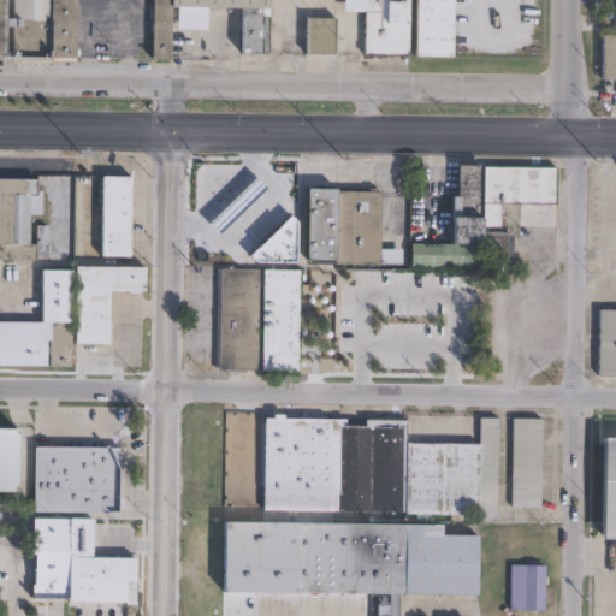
[(266,0),(266,9),(258,9),(256,17),(265,18),(264,53),(237,53),(238,11),(167,9),(166,59),(148,59),(148,0),(72,0),(72,58),(10,57),(10,27),(1,25),(0,55),(0,18),(10,18),(10,0),(266,0)]
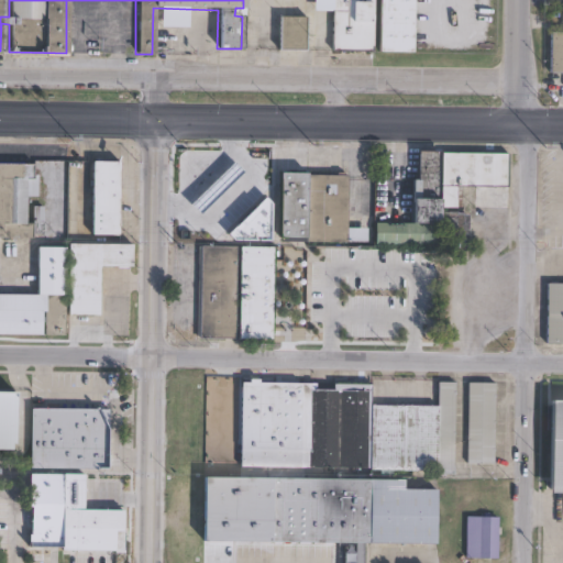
[(375,0),(375,51),(334,51),(335,10),(316,10),(316,0),(375,0)]
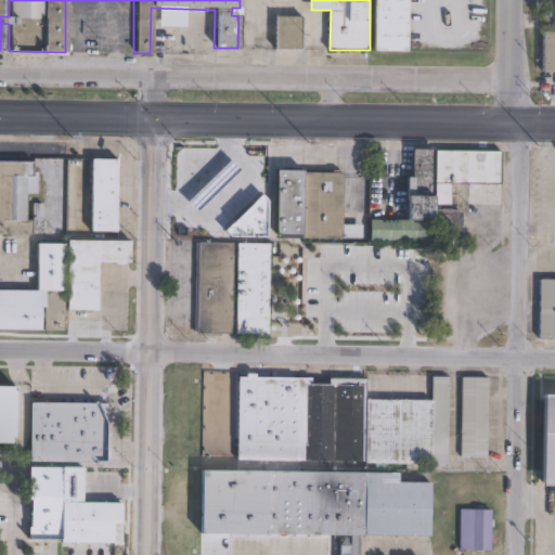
[(409,0),(409,51),(377,51),(377,0),(409,0)]
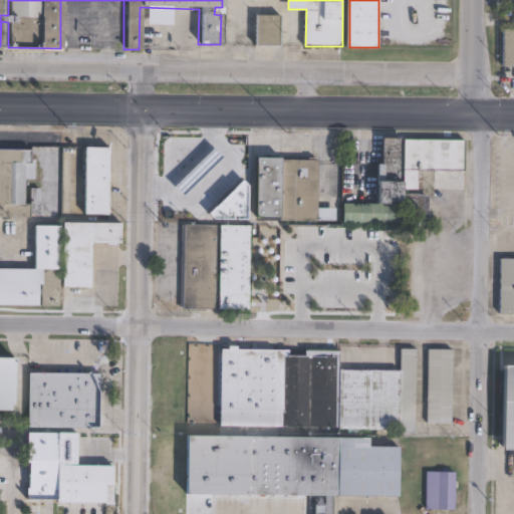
[(281,45),(257,45),(257,15),(281,15),(281,45)]
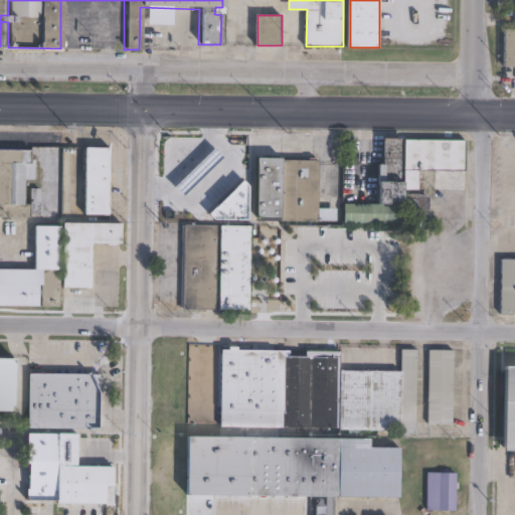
[(514,28),(514,64),(499,64),(499,28),(514,28)]
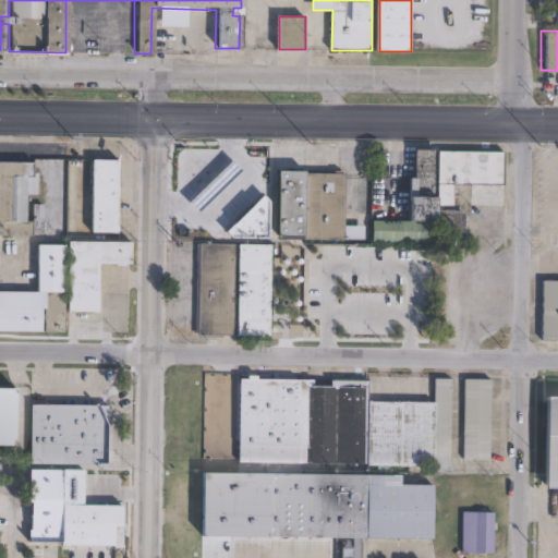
[(505,150),(504,206),(473,206),(473,186),(455,185),(455,192),(459,192),(458,205),(456,205),(455,209),(466,209),(465,242),(422,242),(374,241),(374,220),(411,220),(412,178),(415,179),(415,149),(423,149),(505,150)]
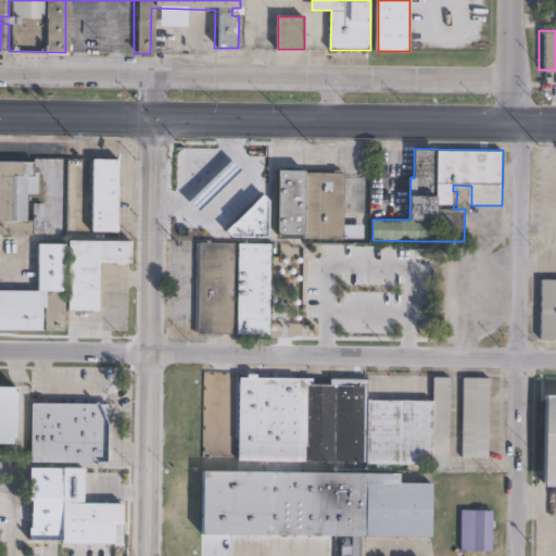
[(121,160),(119,231),(92,231),(93,159),(121,160)]
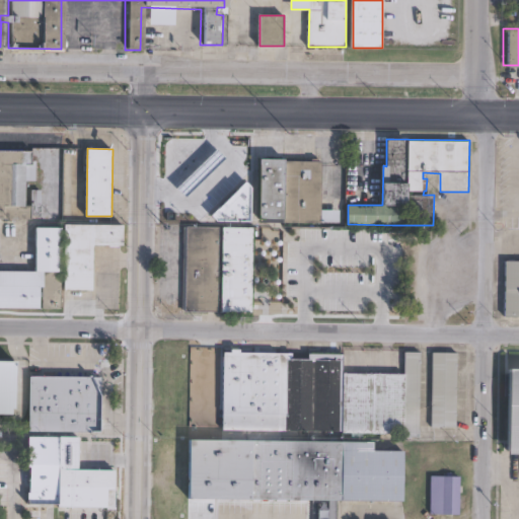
[(0,151),(33,151),(33,161),(36,161),(36,180),(27,180),(27,205),(31,205),(31,191),(41,191),(41,215),(32,215),(32,220),(0,219),(0,151)]
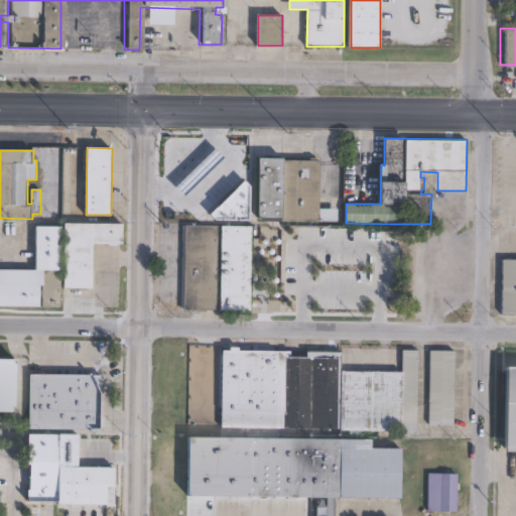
[(319,159),(318,222),(282,221),(282,218),(258,218),(258,158),(319,159)]
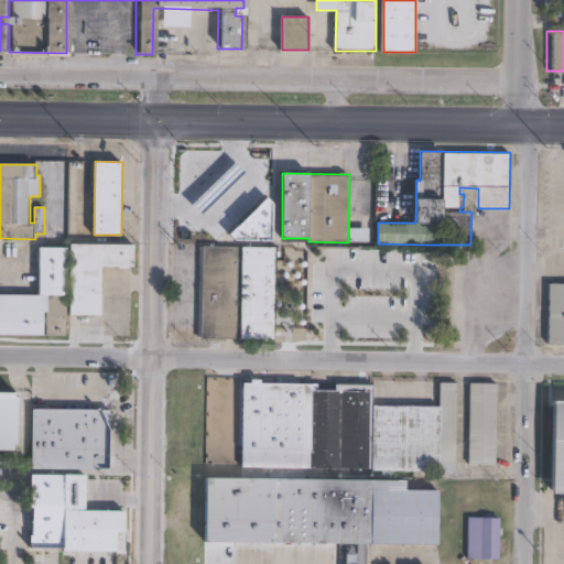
[(100,315),(69,315),(69,243),(132,243),(132,267),(100,267),(100,315)]
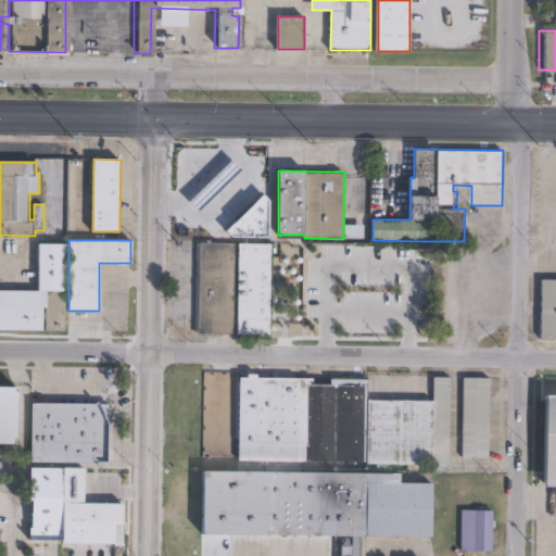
[(234,335),(200,333),(201,243),(234,243),(234,335)]
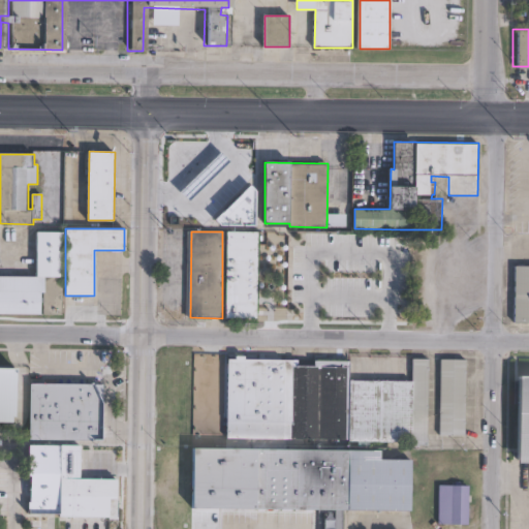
[(258,232),(257,319),(226,318),(227,231),(258,232)]
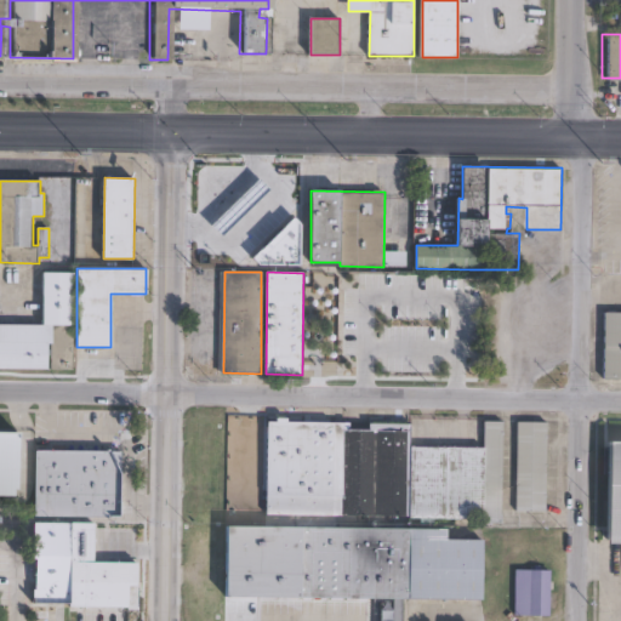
[(72,369),(0,369),(0,328),(41,328),(40,273),(72,273),(72,369)]
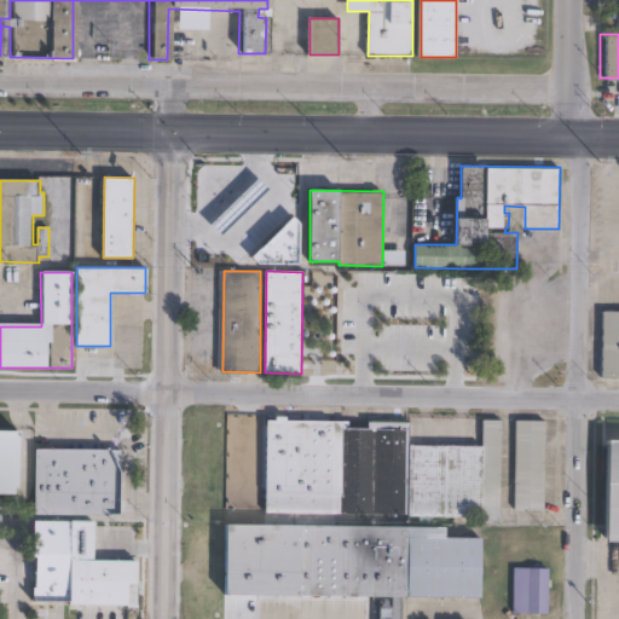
[(451,295),(481,296),(481,279),(412,278),(412,306),(450,307),(451,295)]
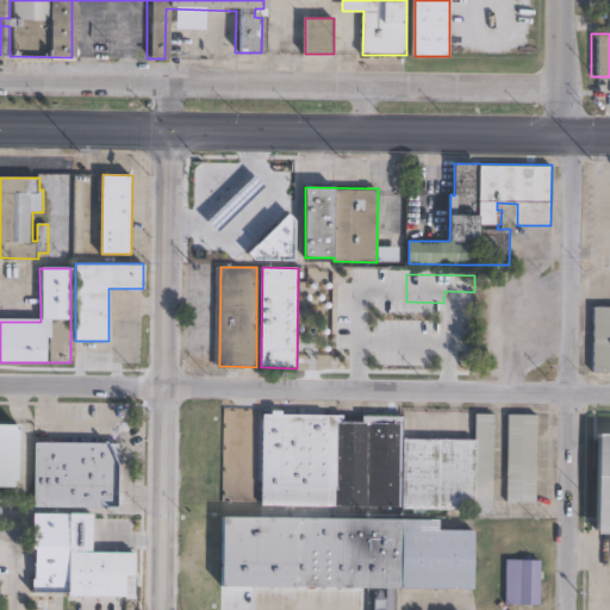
[(609,372),(595,372),(595,307),(609,307),(609,372)]
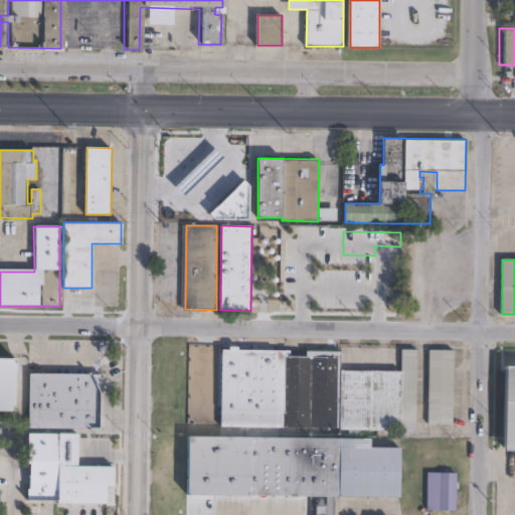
[(235,344),(235,348),(287,348),(287,351),(304,351),(304,349),(337,350),(337,368),(384,369),(398,369),(399,348),(414,348),(413,431),(397,431),(397,427),(384,427),(334,426),(333,436),(367,437),(367,445),(383,446),(397,446),(396,495),(383,495),(185,492),(186,433),(276,434),(276,424),(218,423),(219,348),(227,348),(227,344),(235,344)]
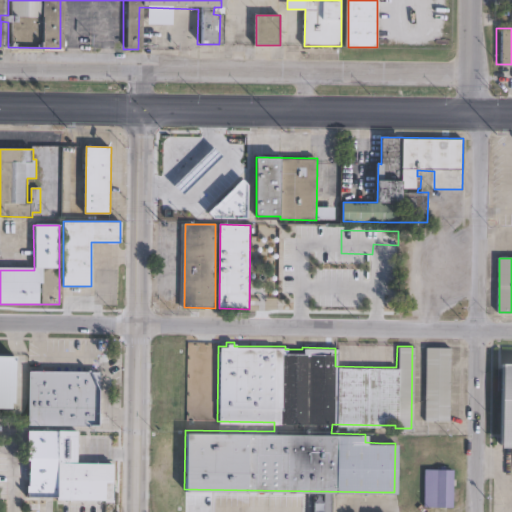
[(450,421),(426,421),(427,349),(451,349),(450,421)]
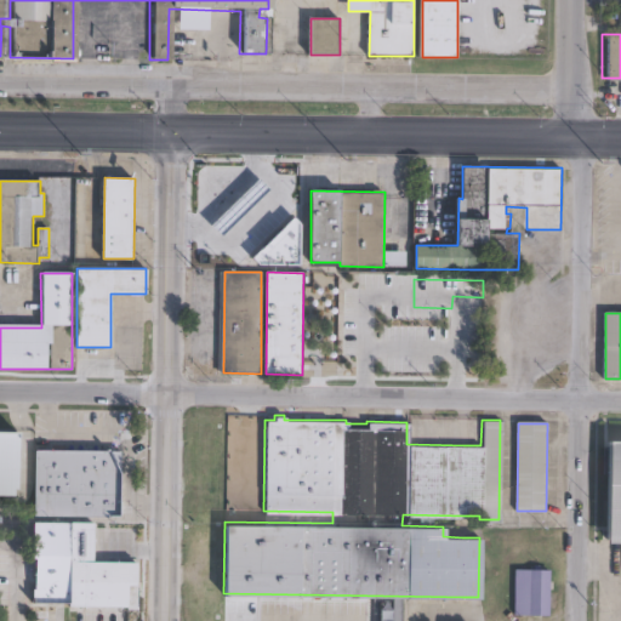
[(0,429),(0,485),(15,486),(15,431),(0,429)]
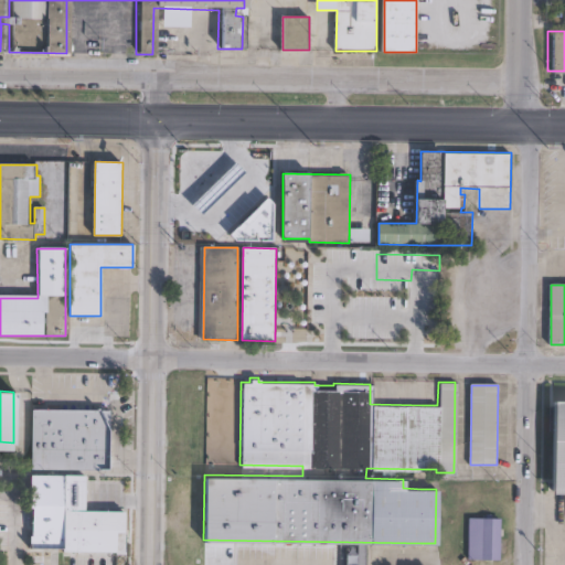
[(564,492),(552,492),(552,476),(546,476),(547,403),(553,404),(553,397),(564,397),(564,492)]
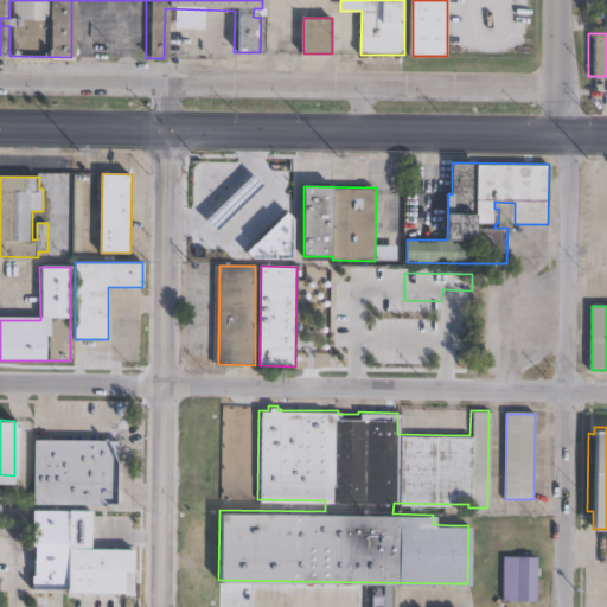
[(119,505),(94,505),(66,505),(36,504),(36,441),(119,441),(119,505)]
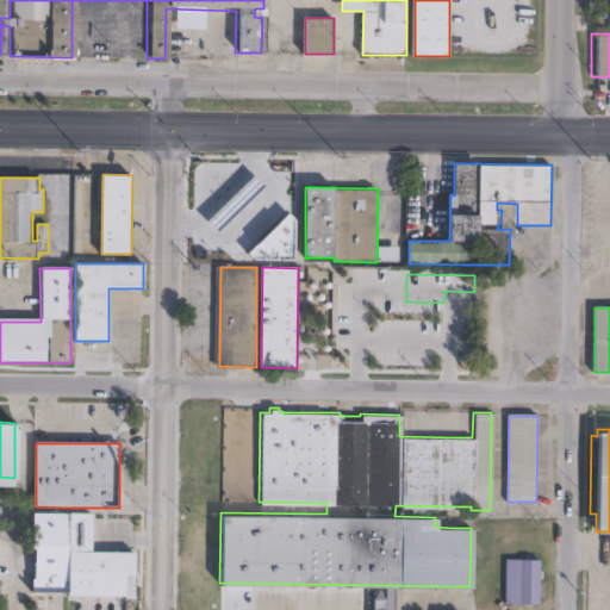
[(67,508),(66,585),(56,585),(56,596),(42,596),(42,591),(37,591),(37,585),(35,585),(36,514),(67,508)]
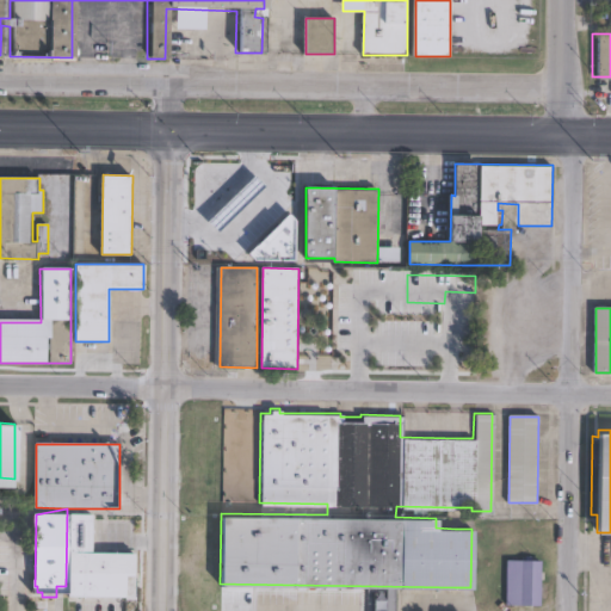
[(67,508),(94,508),(94,542),(135,542),(137,596),(123,594),(122,587),(66,586),(67,508)]
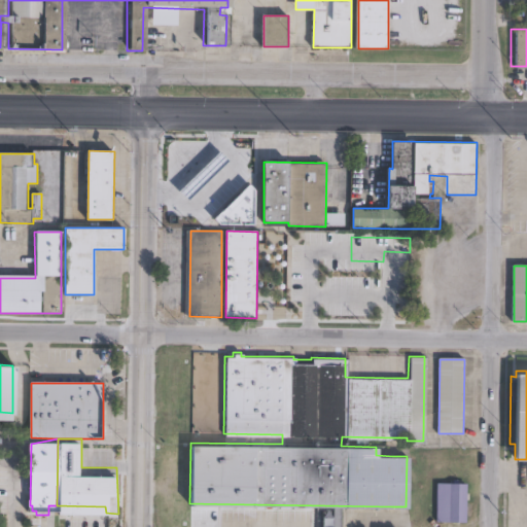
[(467,484),(467,493),(471,493),(471,499),(467,499),(467,522),(437,522),(438,484),(467,484)]
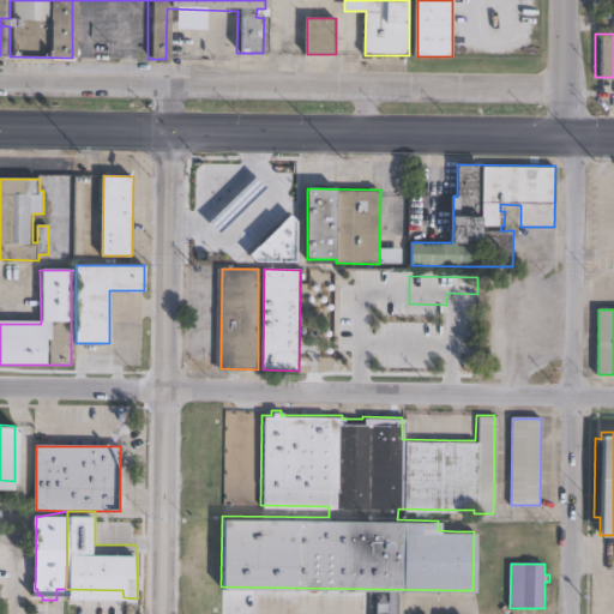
[(362,613),(365,596),(393,596),(393,613),(362,613)]
